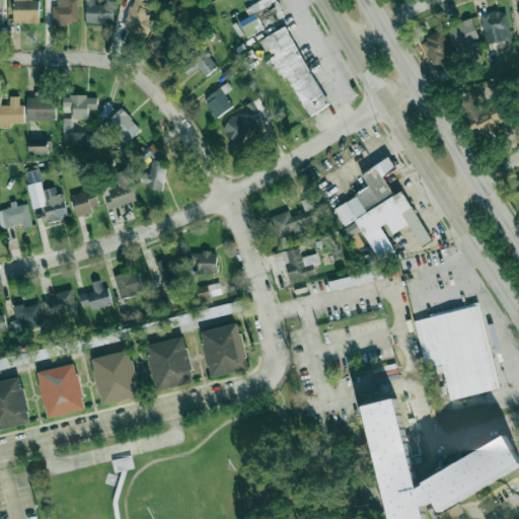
[(13,0),(13,22),(39,22),(39,0),(13,0)]
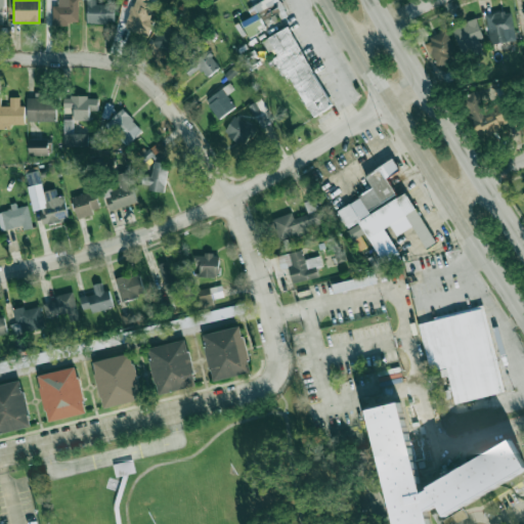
[(78,24),(78,0),(57,0),(57,6),(52,6),(52,25),(78,24)]
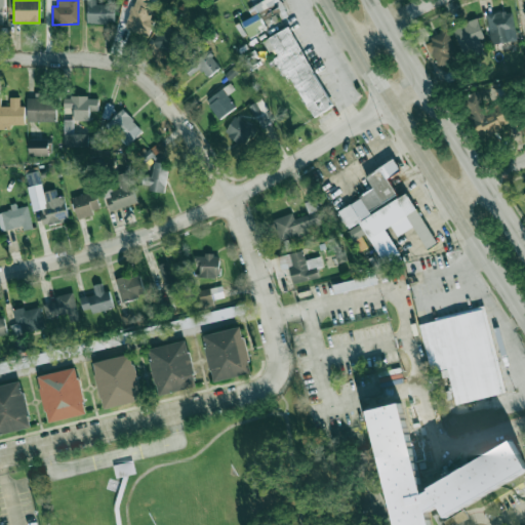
[(87,0),(87,23),(115,23),(115,3),(96,3),(96,0),(87,0)]
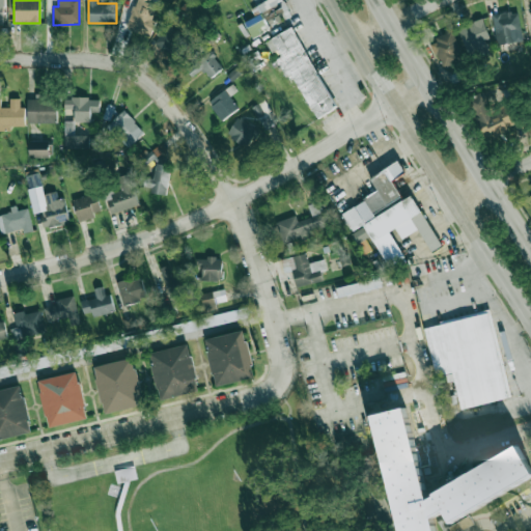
[(149,0),(135,0),(126,28),(148,35),(158,5),(149,2),(149,0)]
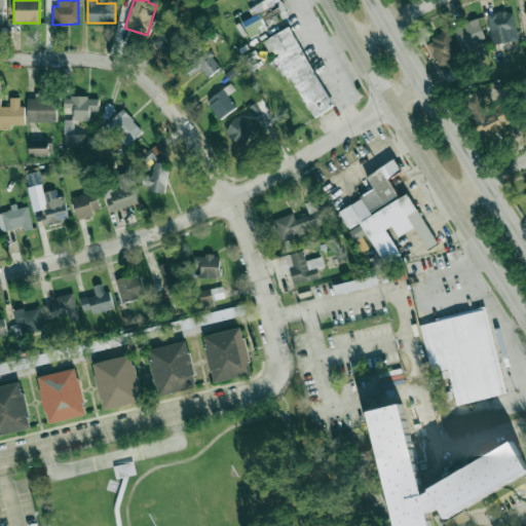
[(264,0),(249,7),(253,16),(241,22),(250,37),(267,29),(264,22),(279,13),(283,19),(289,15),(280,0),(264,0)]
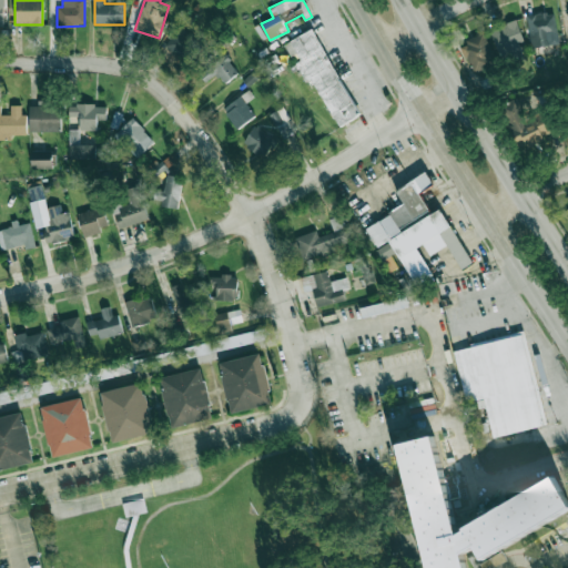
[(551,38),(558,37),(555,12),(527,16),(530,48),(551,46),(551,38)]
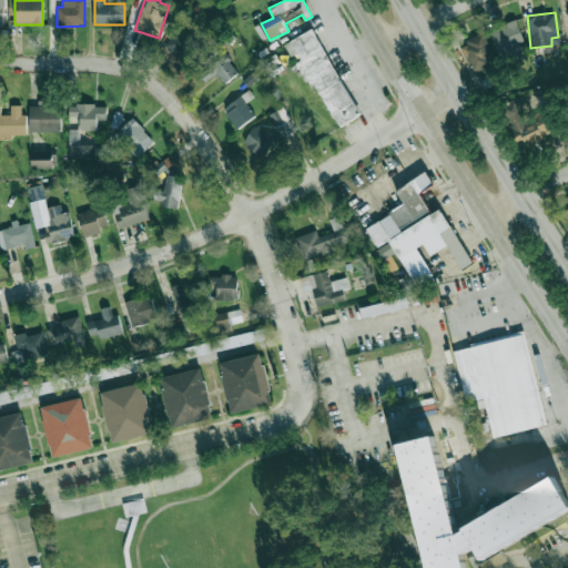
[(490,30),(500,59),(521,51),(519,43),(525,41),(516,20),(490,30)]
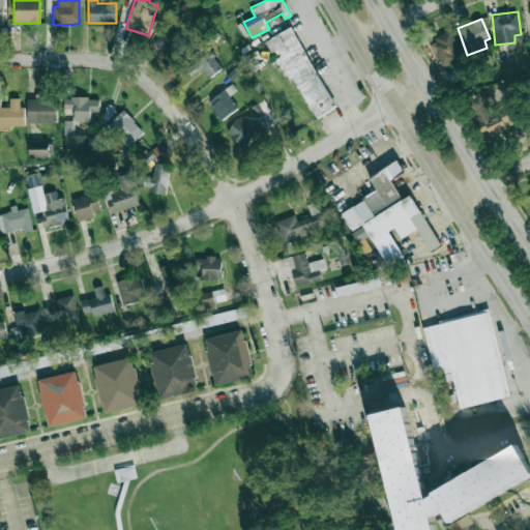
[(151,42),(176,58),(189,38),(164,23),(151,42)]
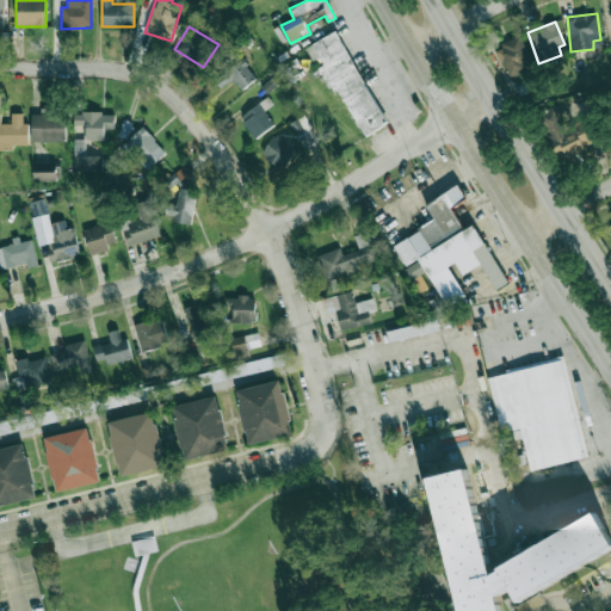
[(386,125),(339,31),(306,47),(315,66),(316,65),(328,87),(337,84),(363,137),(386,125)]
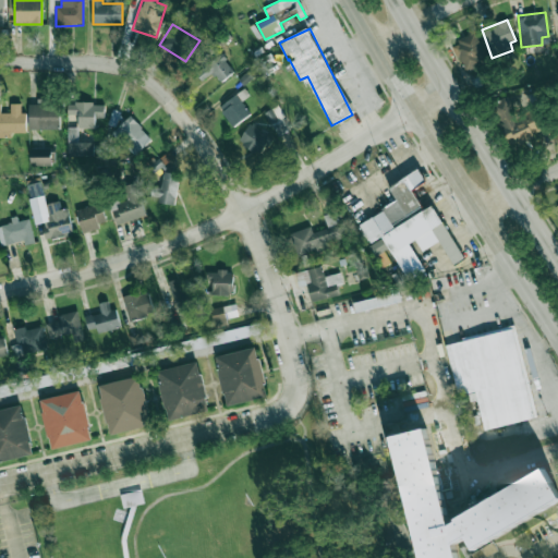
[(465,71),(488,60),(475,32),(452,43),(465,71)]
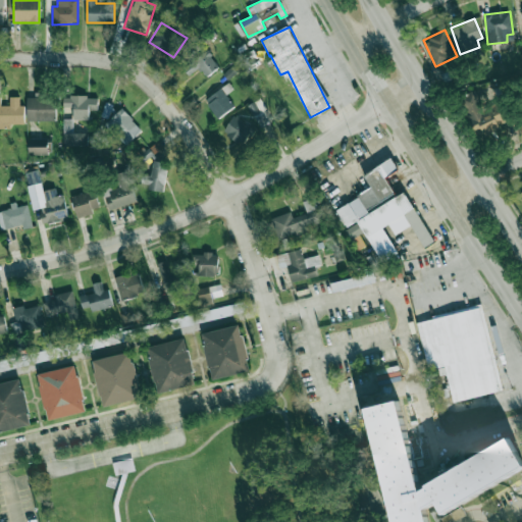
[(189,76),(200,67),(207,76),(220,66),(206,49),(183,68),(189,76)]
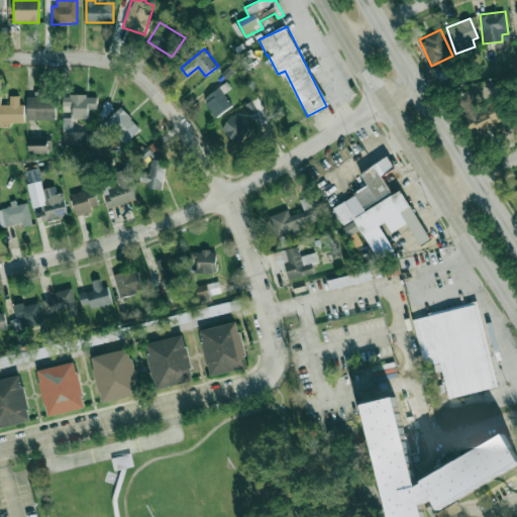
[(230,90),(228,84),(203,96),(213,117),(232,107),(225,92),(230,90)]
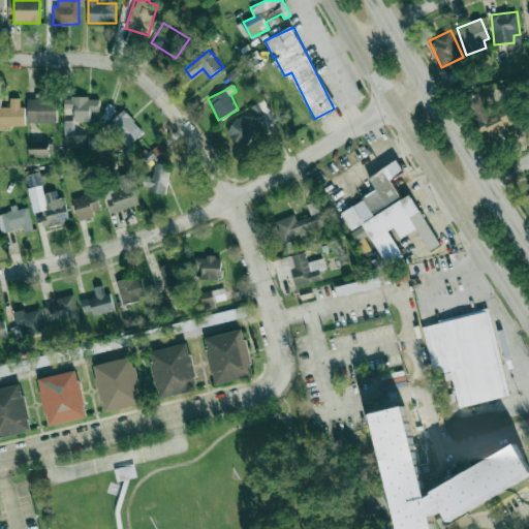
[(487,138),(516,123),(505,104),(491,112),(480,91),(465,99),(487,138)]
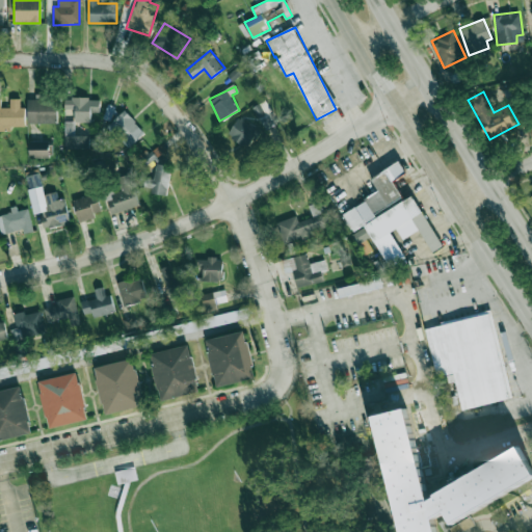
[(0,127),(25,127),(24,106),(20,106),(20,98),(9,99),(10,107),(0,107),(0,127)]
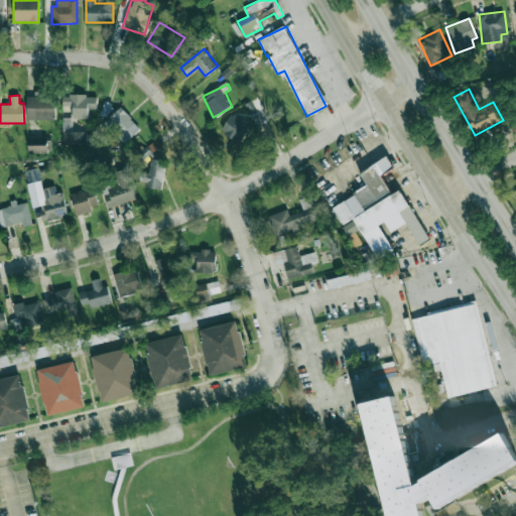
[(26,95),(26,119),(54,119),(54,96),(26,95)]
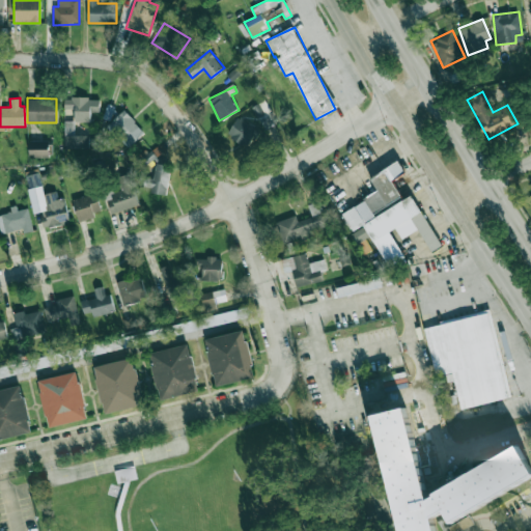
[(100,98),(64,98),(64,108),(75,109),(74,121),(90,121),(90,111),(100,111),(100,98)]
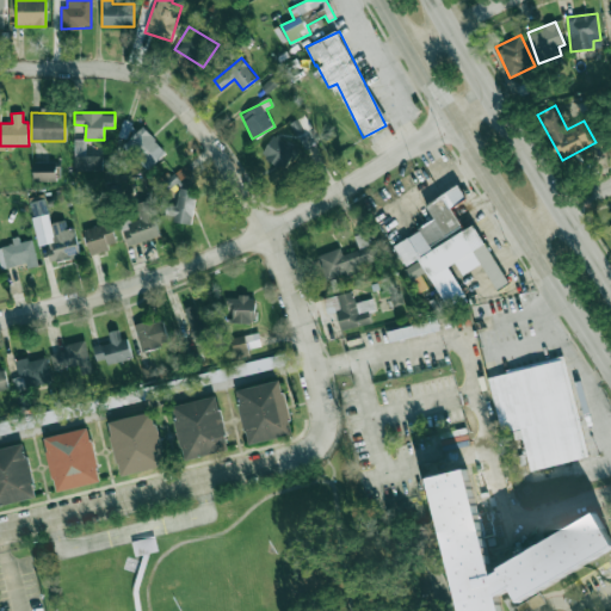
[(302,146),(316,139),(304,116),(290,123),(302,146)]
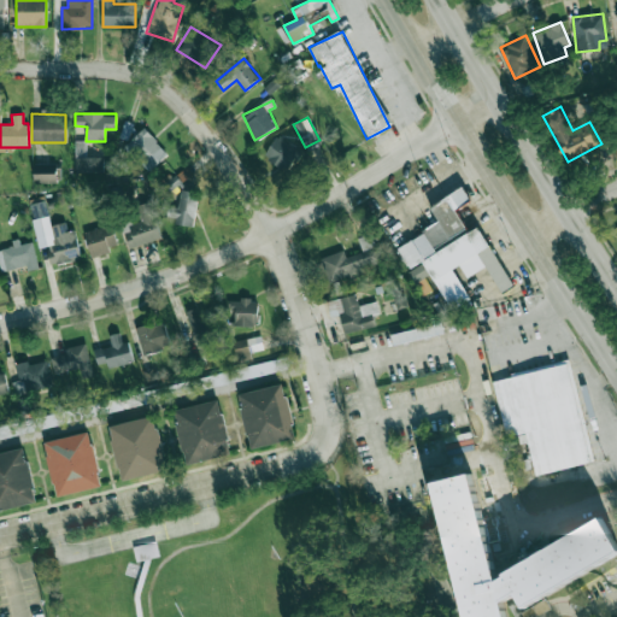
[(168,153),(142,128),(124,146),(148,171),(168,153)]
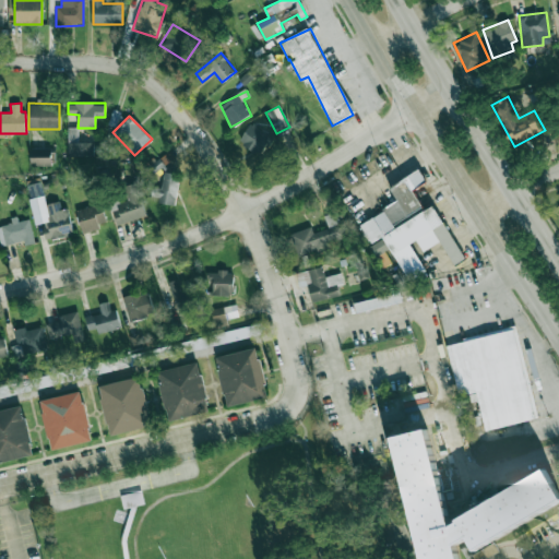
[(272,137),(249,125),(239,143),(262,155),(272,137)]
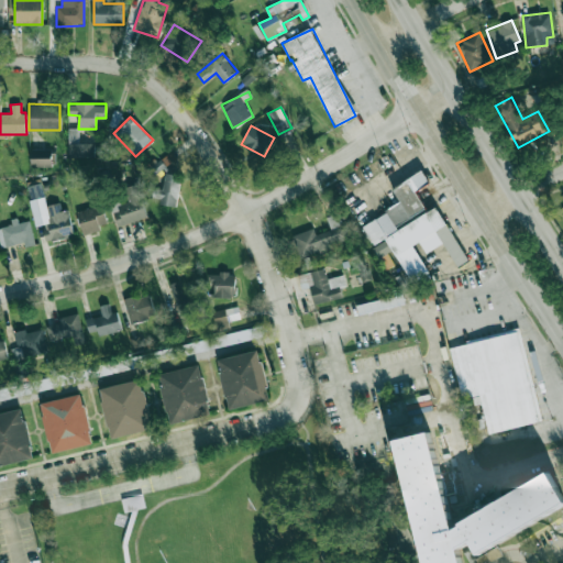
[(68,128),(69,157),(94,156),(94,142),(78,143),(78,128),(68,128)]
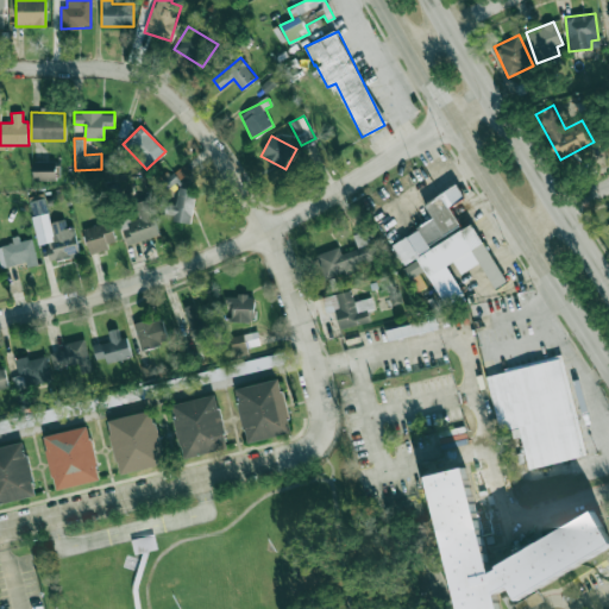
[(56,180),(56,161),(33,161),(33,181),(56,180)]
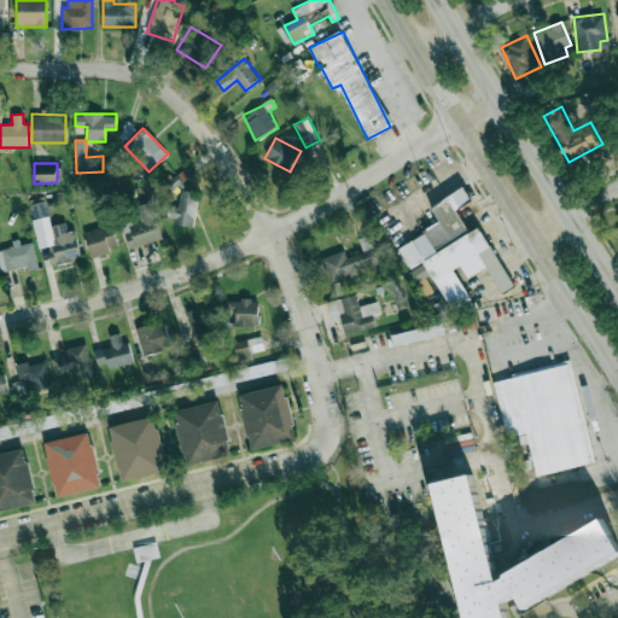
[(479,226),(468,232),(456,209),(472,200),(465,187),(430,207),(439,225),(398,248),(410,270),(408,272),(423,297),(436,290),(431,283),(481,255),(502,293),(514,287),(479,226)]
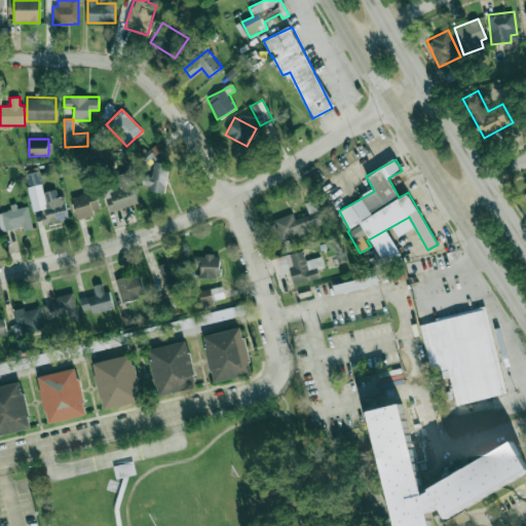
[(144,176),(142,188),(164,192),(170,163),(154,161),(151,178),(144,176)]
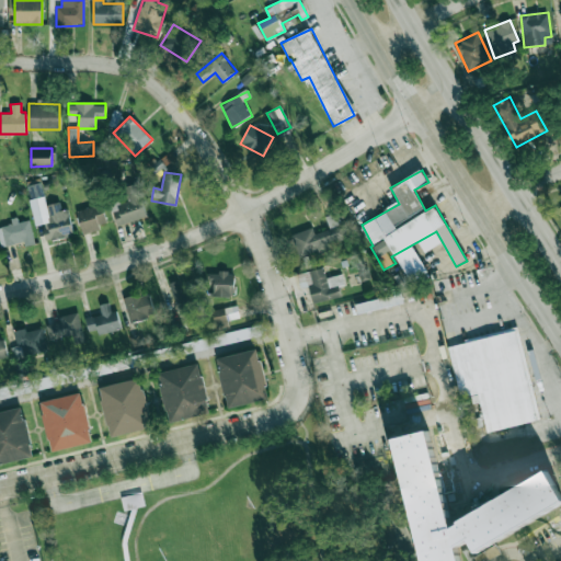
[(68,208),(61,209),(59,202),(46,204),(41,182),(26,185),(35,225),(43,224),(46,240),(73,235),(68,208)]
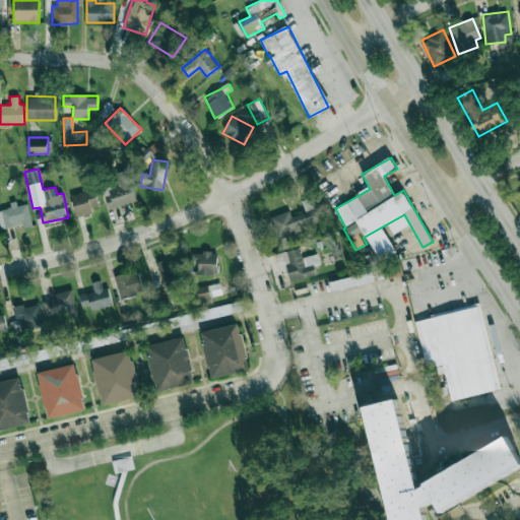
[(115,173),(119,186),(103,191),(108,209),(136,200),(126,170),(115,173)]
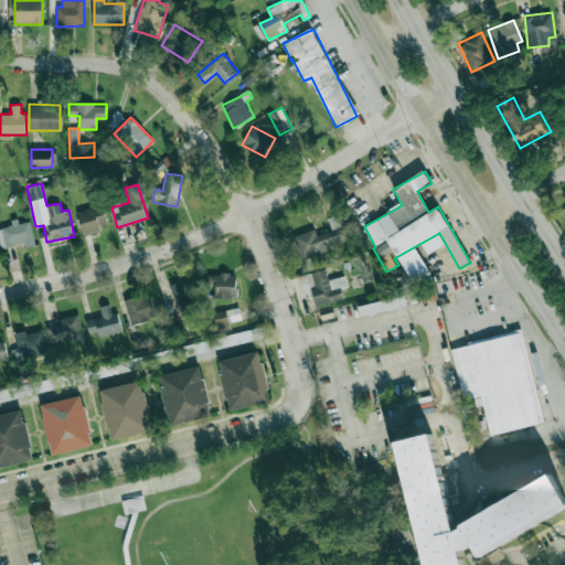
[(108,227),(103,205),(76,212),(83,234),(108,227)]
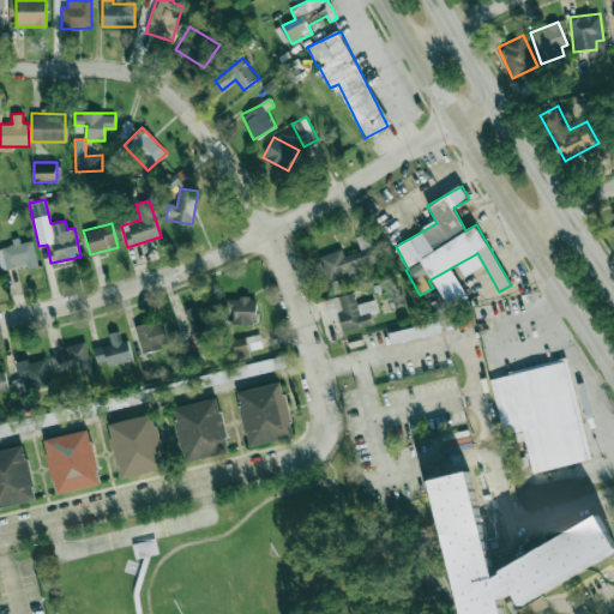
[(320,257),(327,281),(380,264),(371,232),(356,236),(361,251),(344,256),(342,250),(320,257)]
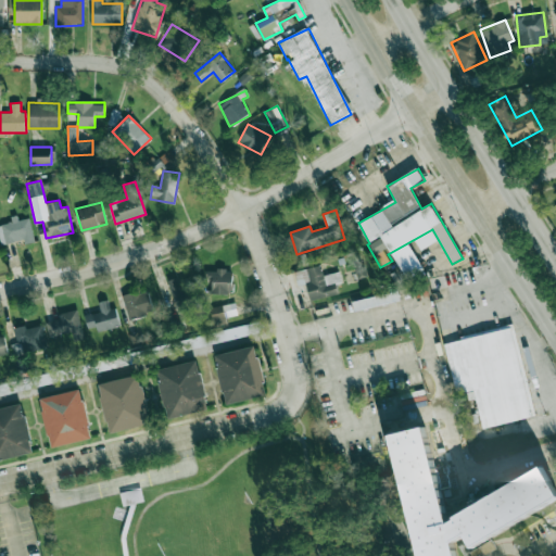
[(24,239),(26,244),(36,242),(29,217),(15,222),(0,225),(0,239),(1,244),(24,239)]
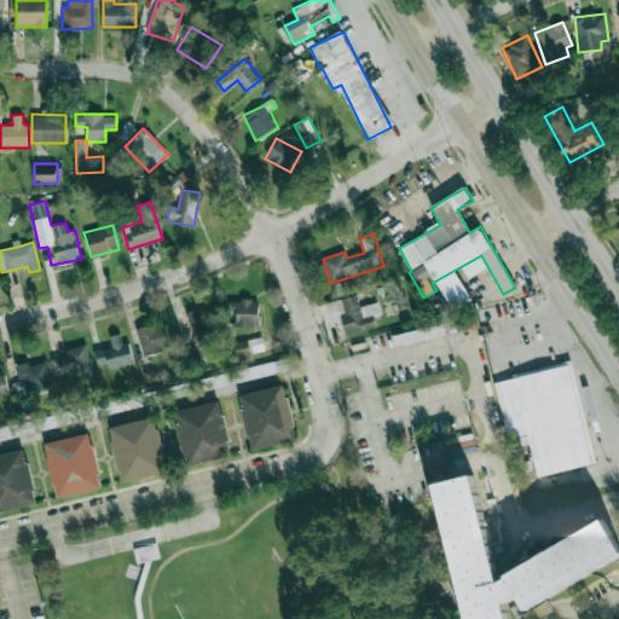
[(342,299),(346,313),(341,314),(345,335),(377,328),(374,316),(380,313),(377,302),(360,307),(357,295),(342,299)]
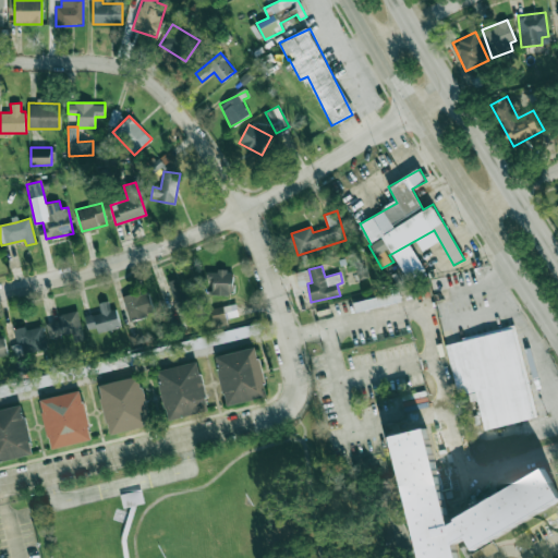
[(213,294),(233,294),(233,271),(207,270),(207,282),(213,282),(213,294)]
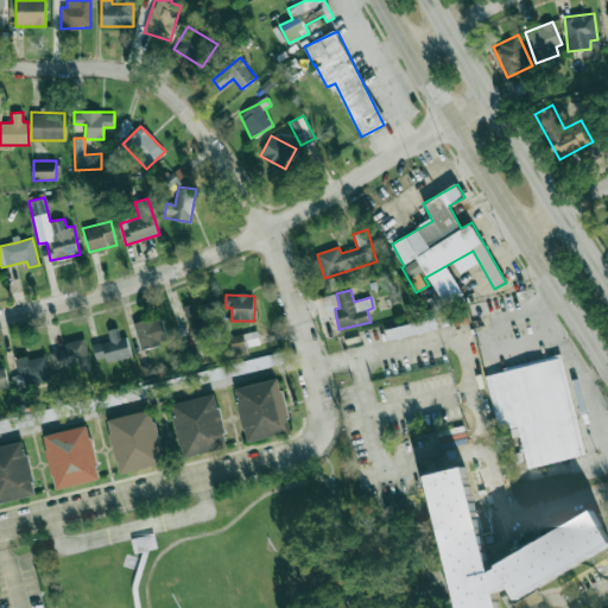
[(325,311),(339,308),(335,295),(323,297),(325,311)]
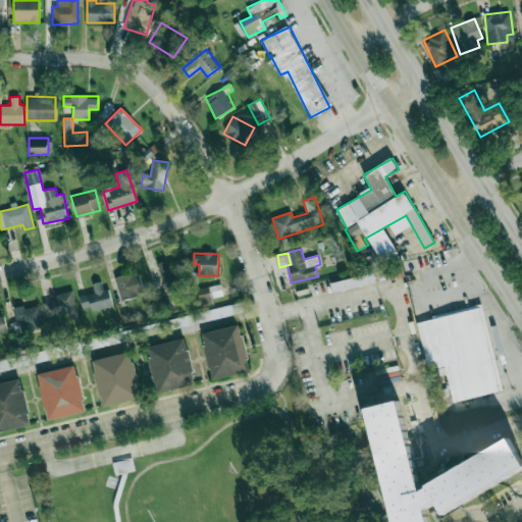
[(157,264),(167,292),(180,286),(175,272),(170,274),(164,261),(157,264)]
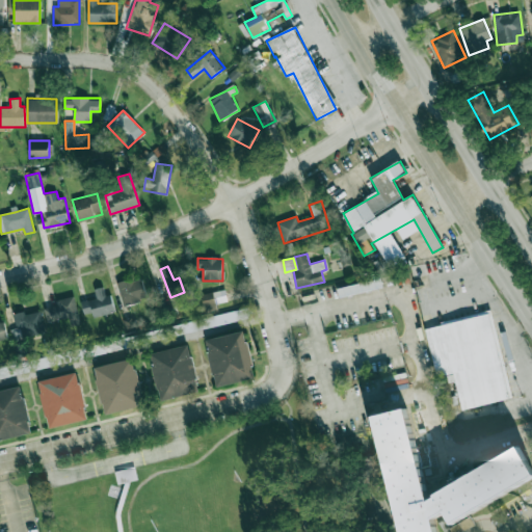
[(141,277),(116,282),(122,304),(145,299),(141,277)]
